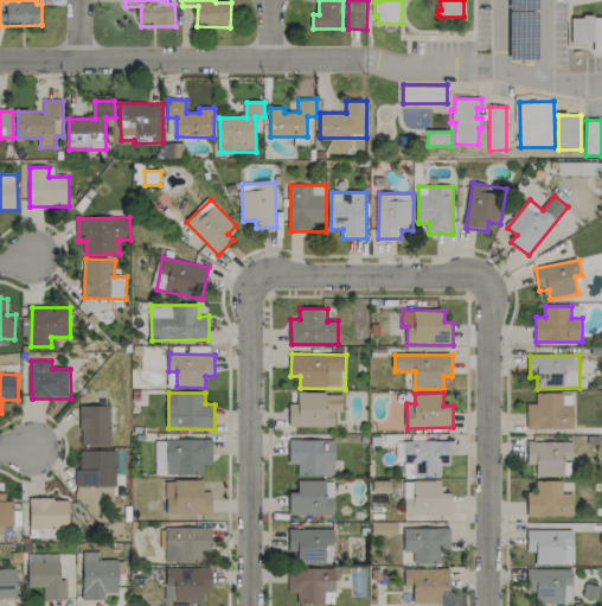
[(292,404),(290,427),(337,428),(337,413),(345,413),(345,394),(300,394),(300,404),(292,404)]
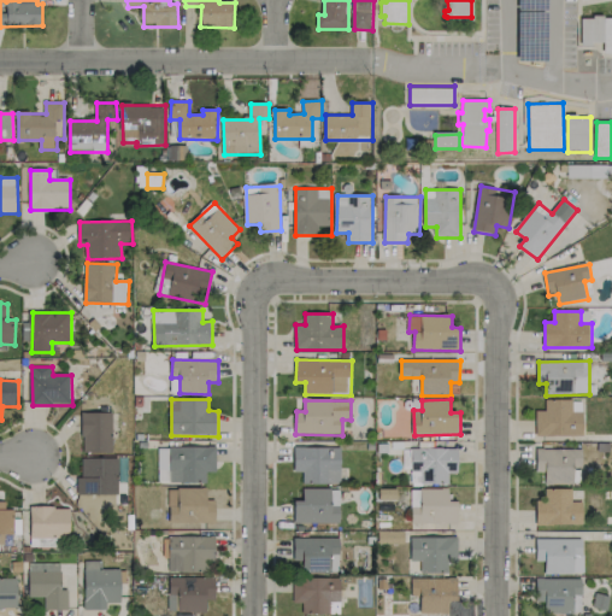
[(586,436),(586,412),(574,412),(574,400),(547,400),(547,411),(537,411),(539,436),(586,436)]
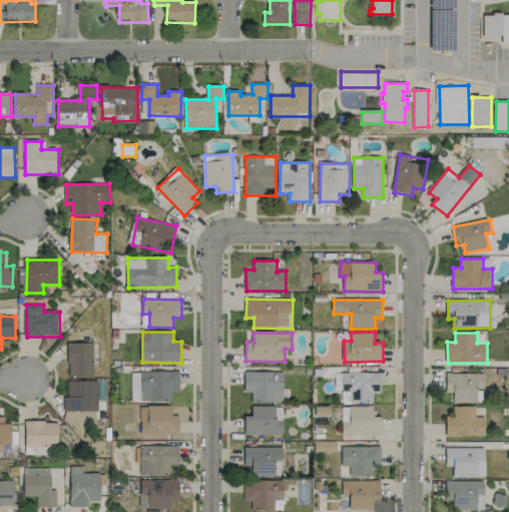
[(95,344),(70,344),(70,377),(95,377),(95,344)]
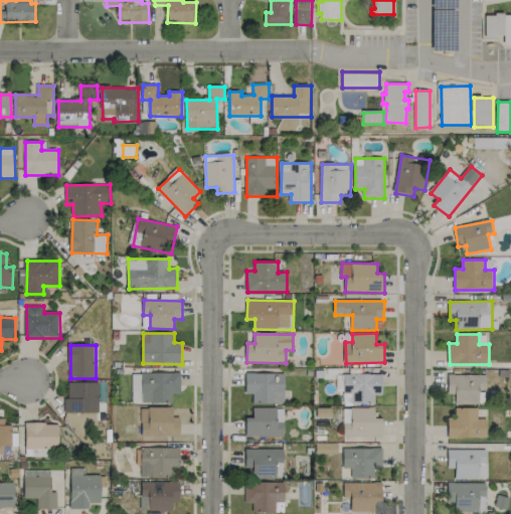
[(174,402),(174,394),(182,394),(182,373),(133,374),(134,403),(174,402)]
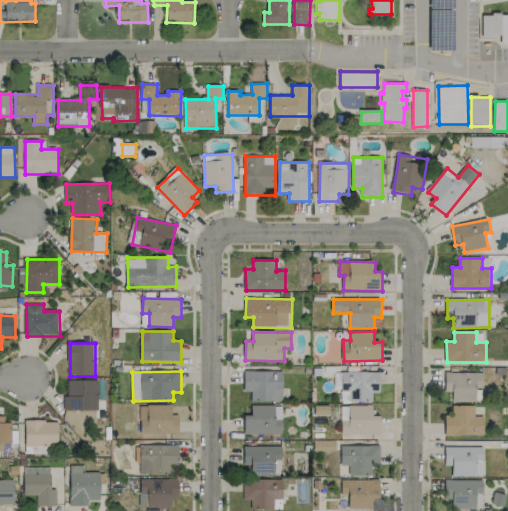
[(245,392),(253,392),(253,401),(284,402),(285,372),(246,371),(245,392)]
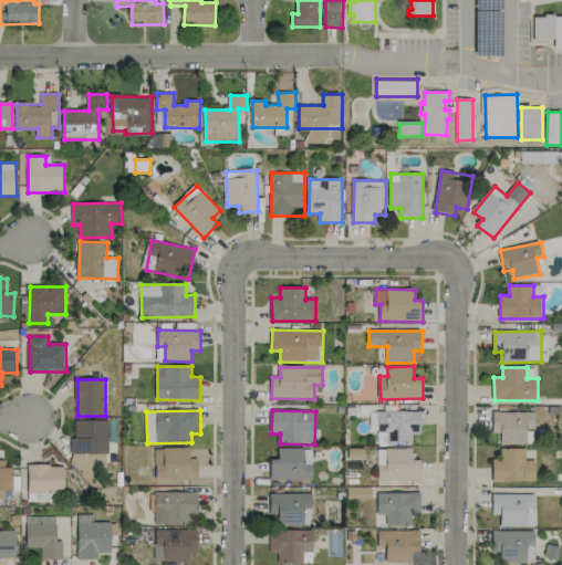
[(423,411),(378,412),(380,445),(414,443),(414,435),(423,435),(423,411)]
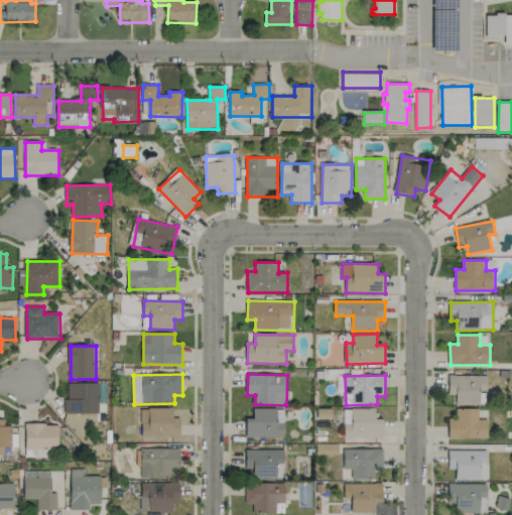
[(489,392),(488,376),(450,377),(451,395),(458,395),(458,405),(482,405),(482,392),(489,392)]
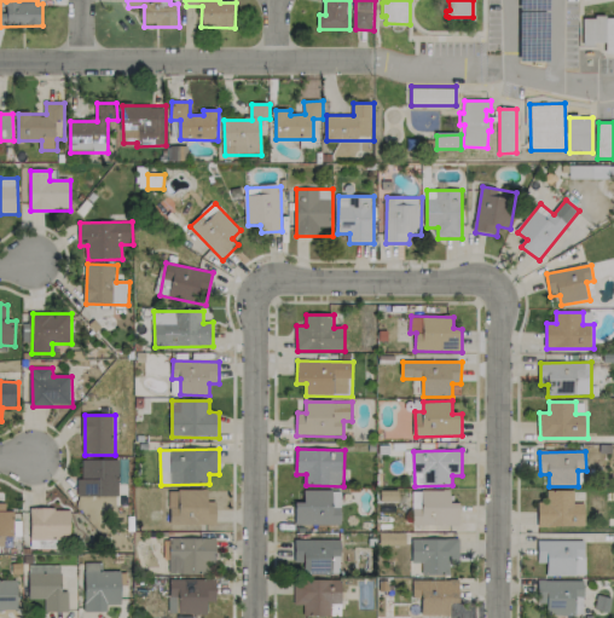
[(120,460),(84,461),(85,480),(80,480),(80,497),(121,496),(120,460)]
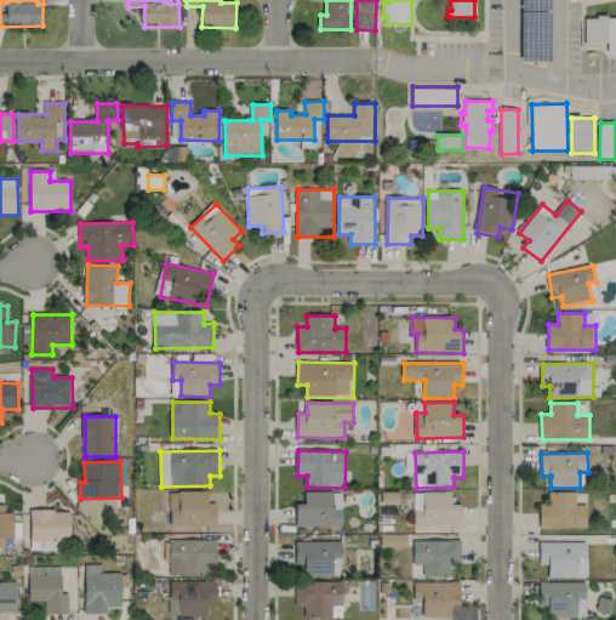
[(218,527),(218,504),(211,505),(211,491),(172,493),(172,528),(218,527)]
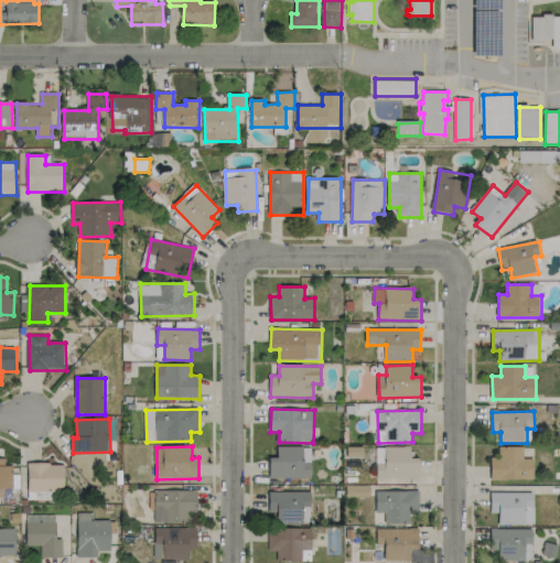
[(270,458),(270,479),(312,478),(312,462),(304,462),(304,447),(279,447),(279,458),(270,458)]
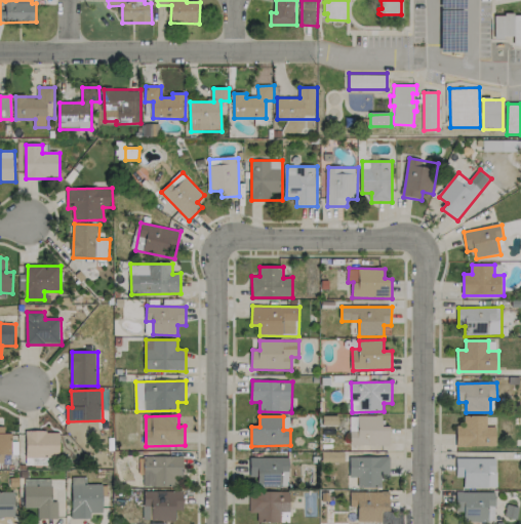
[(391,428),(384,428),(384,416),(352,417),(352,446),(392,445),(391,428)]
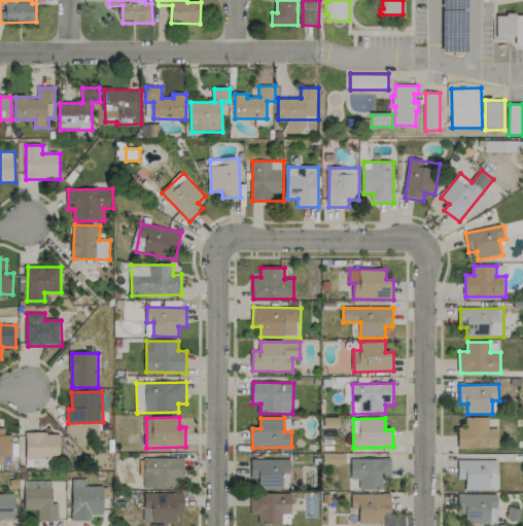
[(500,450),(500,428),(491,428),(491,419),(467,418),(467,430),(460,430),(459,449),(500,450)]
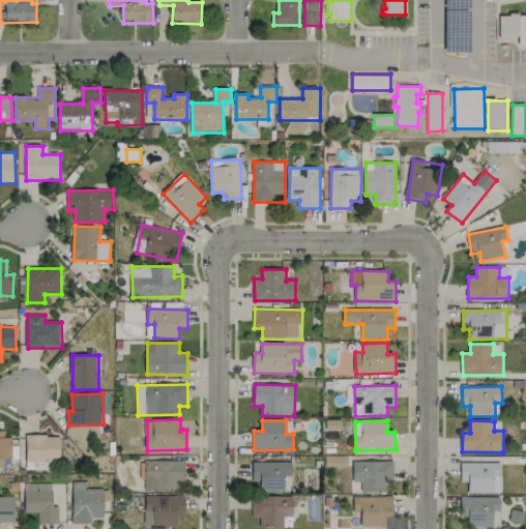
[(0,468),(13,468),(13,438),(6,438),(6,431),(0,431),(0,468)]
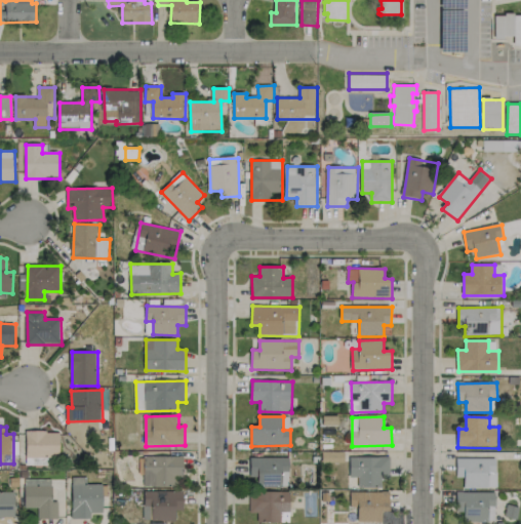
[(62,432),(28,432),(27,457),(61,457),(62,432)]
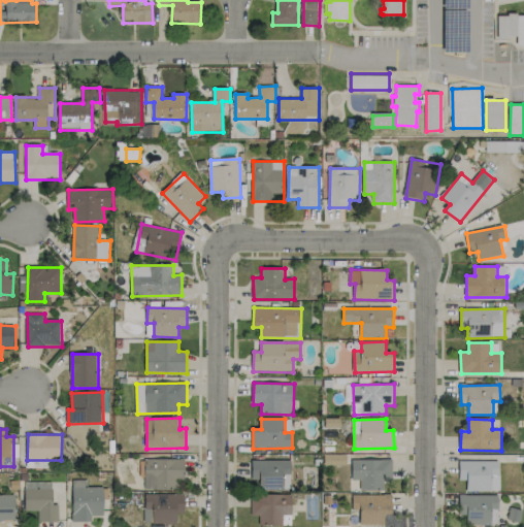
[(145,459),(146,490),(186,489),(185,459),(145,459)]
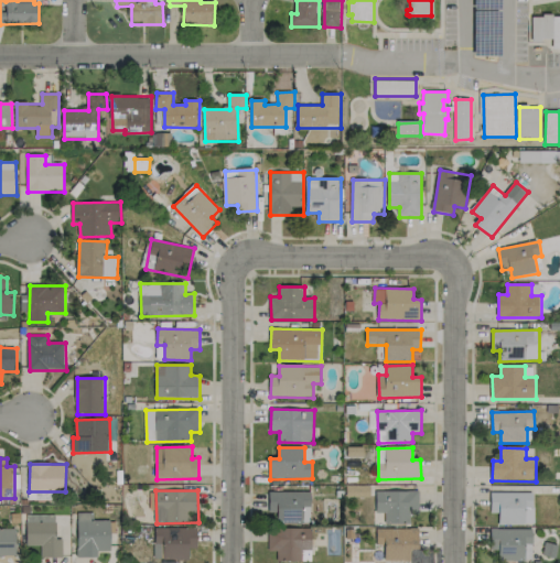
[(313,493),(271,491),(270,513),(279,513),(278,522),(312,523),(313,493)]
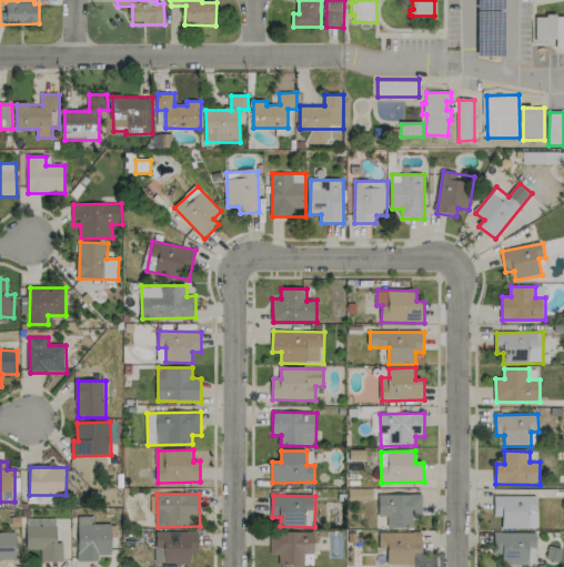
[(424,495),(380,495),(380,517),(390,517),(390,528),(415,528),(415,517),(423,517),(424,495)]
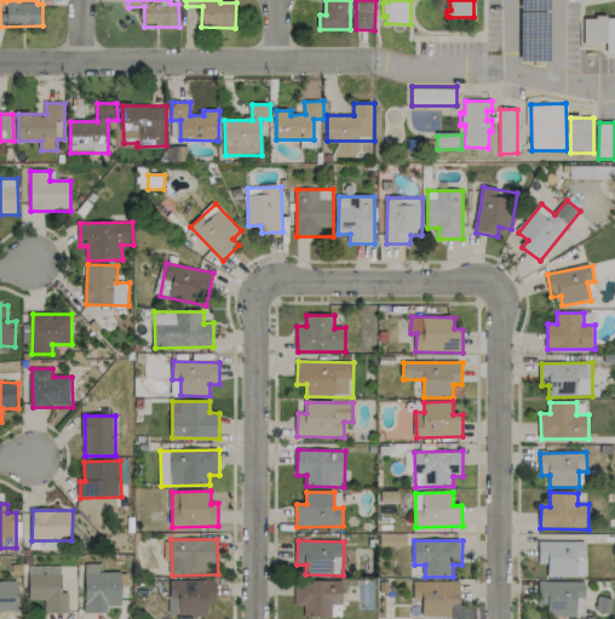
[(586,577),(587,542),(540,542),(540,565),(550,565),(550,577),(586,577)]
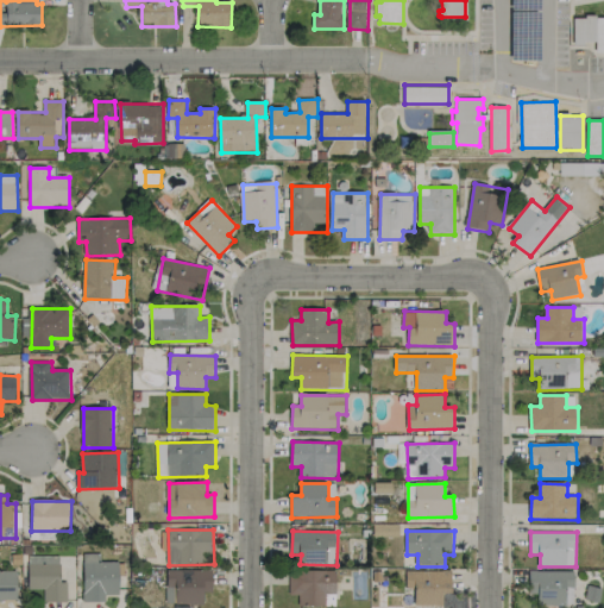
[(120,596),(121,563),(104,563),(104,555),(86,555),(85,602),(107,602),(107,595),(120,596)]
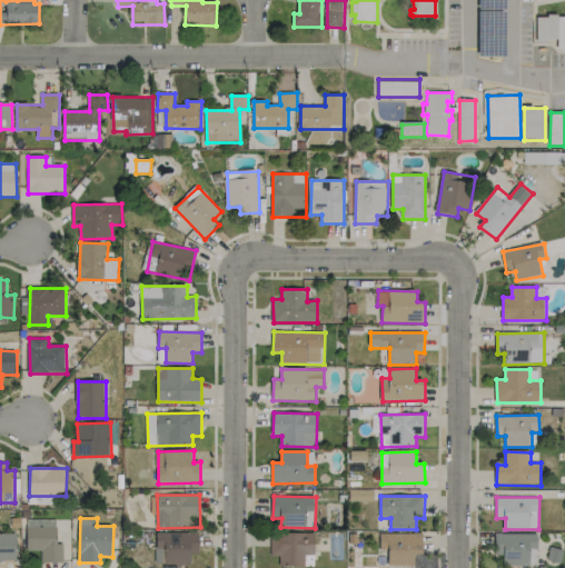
[(43,564),(65,562),(65,544),(58,544),(58,520),(28,520),(29,551),(43,551),(43,564)]
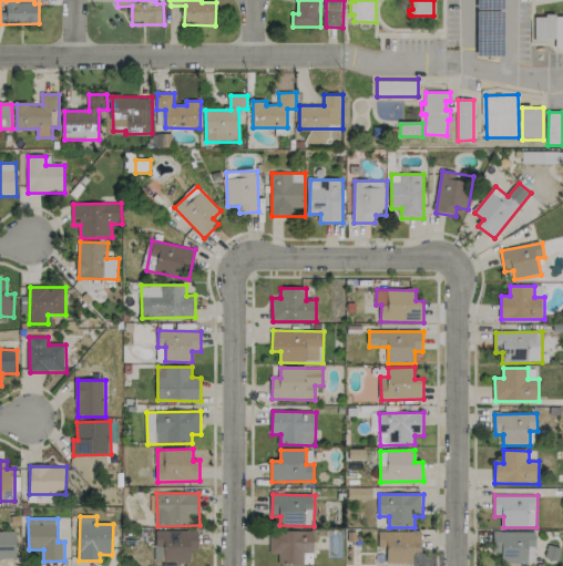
[(17,532),(0,531),(0,559),(17,561),(17,532)]
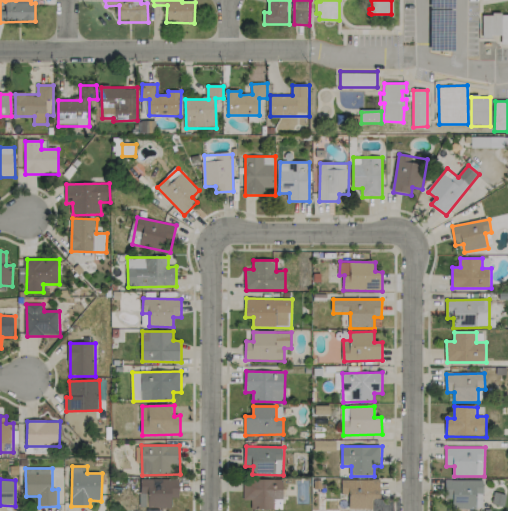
[(180,480),(142,479),(141,508),(173,508),(173,498),(180,498),(180,480)]
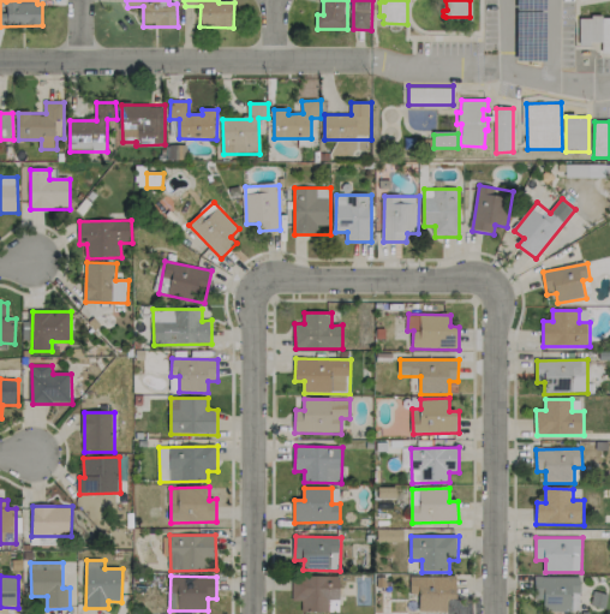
[(330,612),(330,601),(341,601),(341,578),(294,577),(294,601),(304,601),(304,612),(330,612)]
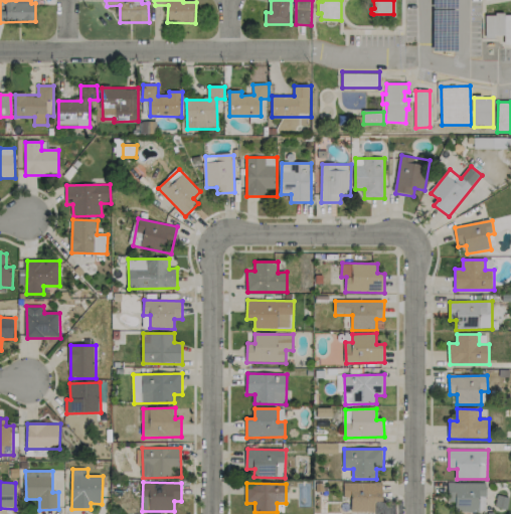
[(352,512),(376,512),(376,502),(383,502),(383,483),(345,484),(345,498),(352,498),(352,512)]
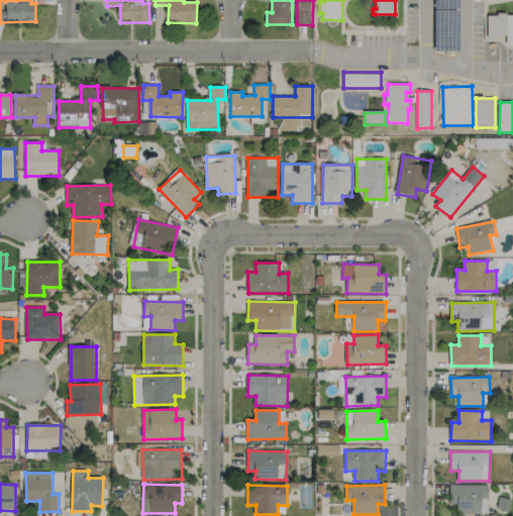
[(458,514),(489,515),(489,486),(451,485),(450,504),(458,504),(458,514)]
